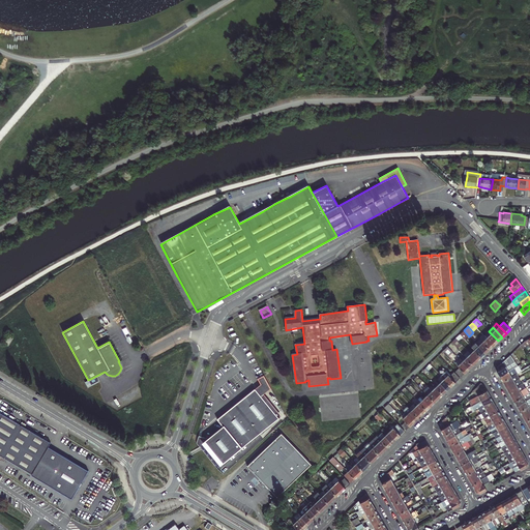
[(498,341),(490,332),(486,336),(487,337),(494,345),(498,341)]
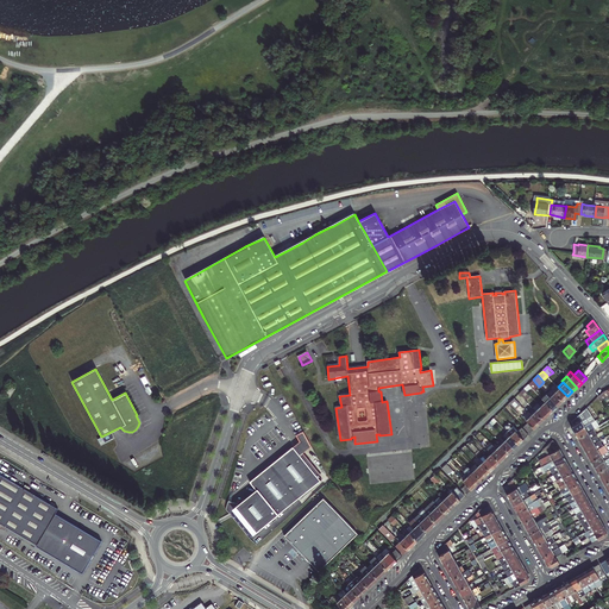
[(8,385),(4,393),(8,396),(13,389),(8,385)]
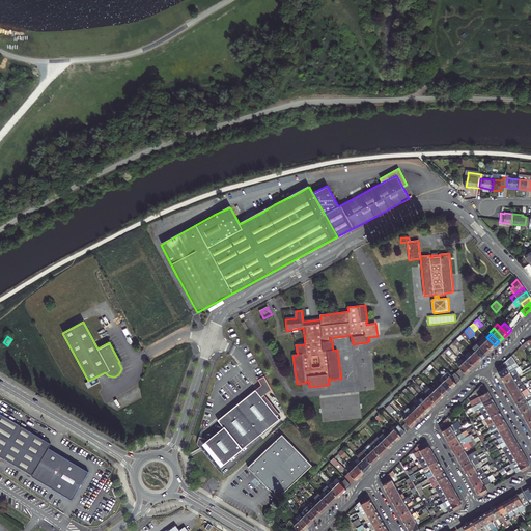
[(483,342),(491,350),(495,345),(487,338),(483,342)]
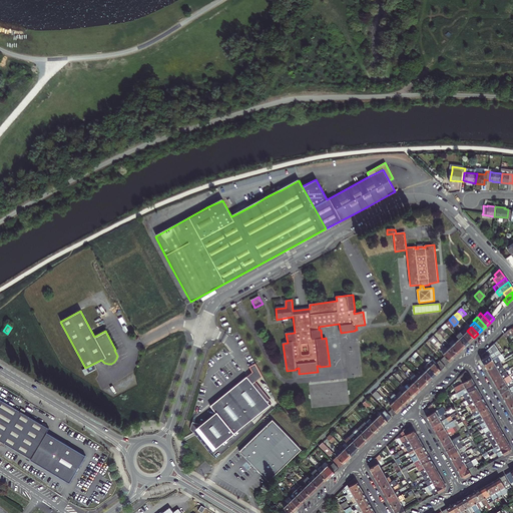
[(443,337),(447,333),(444,330),(441,328),(437,332),(443,337)]
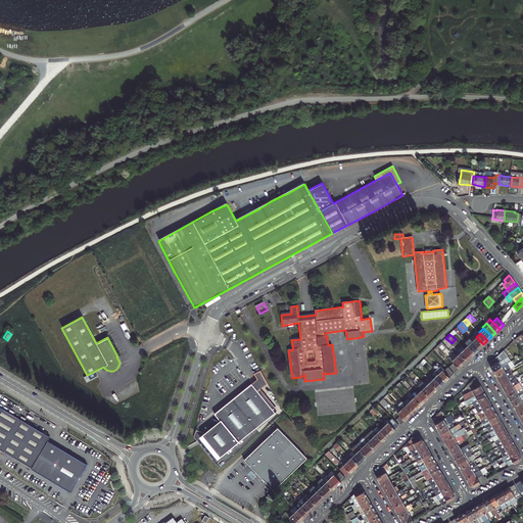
[(514,339),(516,343),(522,339),(522,336),(522,334),(517,337),(514,339)]
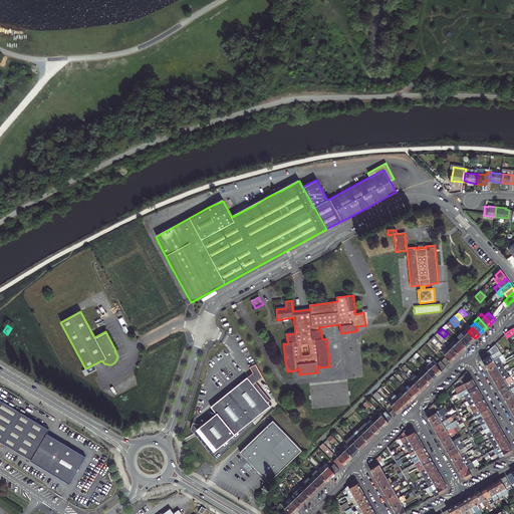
[(467,330),(463,334),(471,342),(475,338),(468,331),(467,330)]
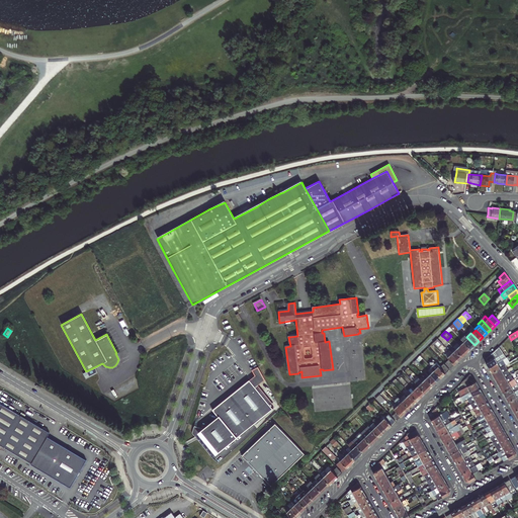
[(460,339),(463,342),(470,349),(475,345),(466,337),(464,335),(460,339)]
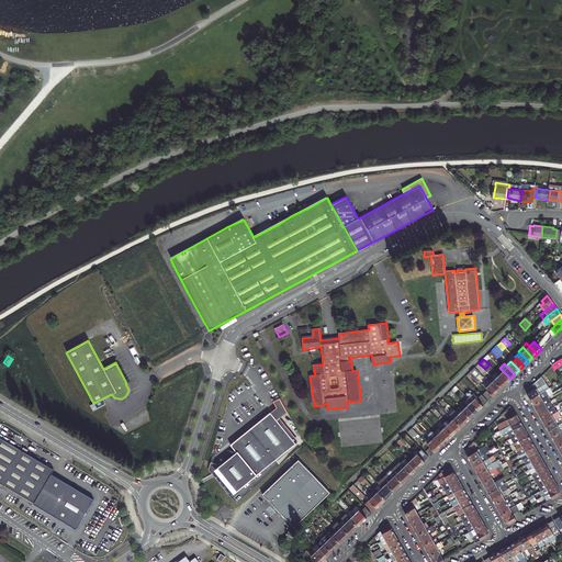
[(474,368),(470,372),(475,378),(481,373),(474,368)]
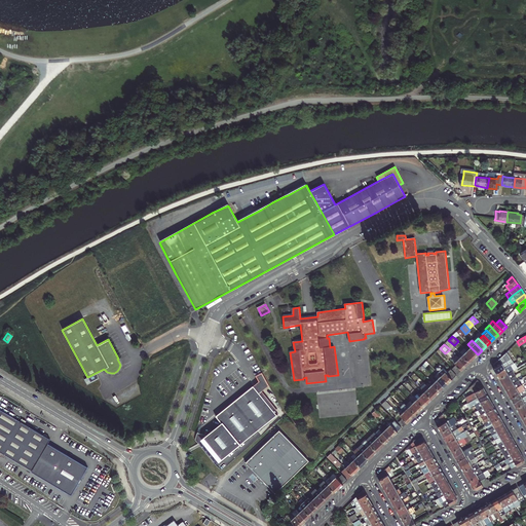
[(474,359),(478,354),(471,347),(466,351),(474,359)]
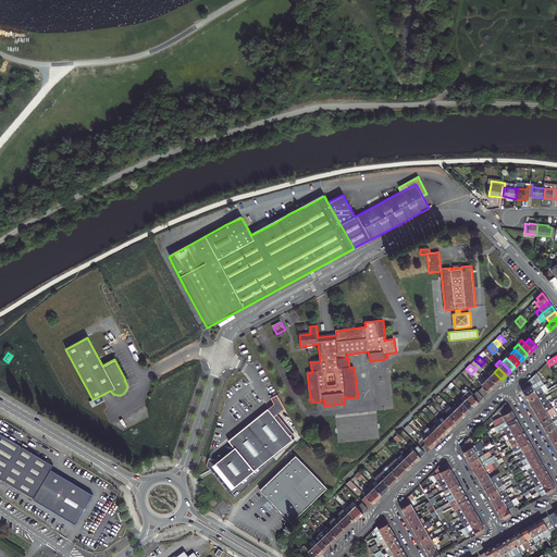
[(494,372),(490,375),(497,384),(502,380),(494,372)]
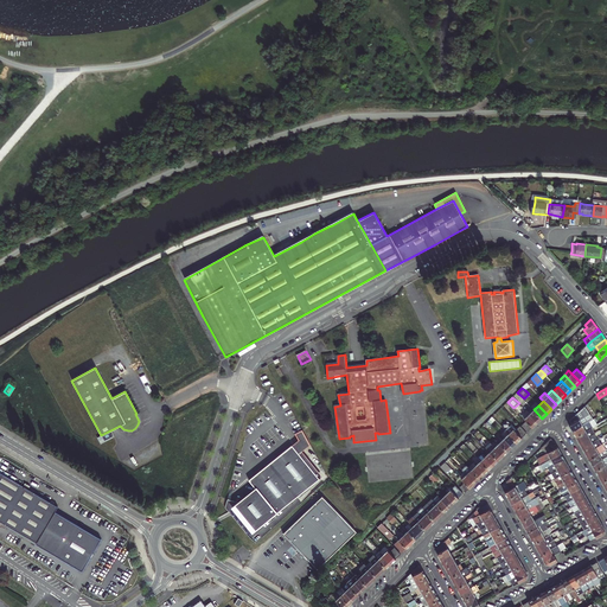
[(592,420),(585,406),(575,414),(579,420),(572,423),(569,426),(572,430),(588,422),(592,420)]
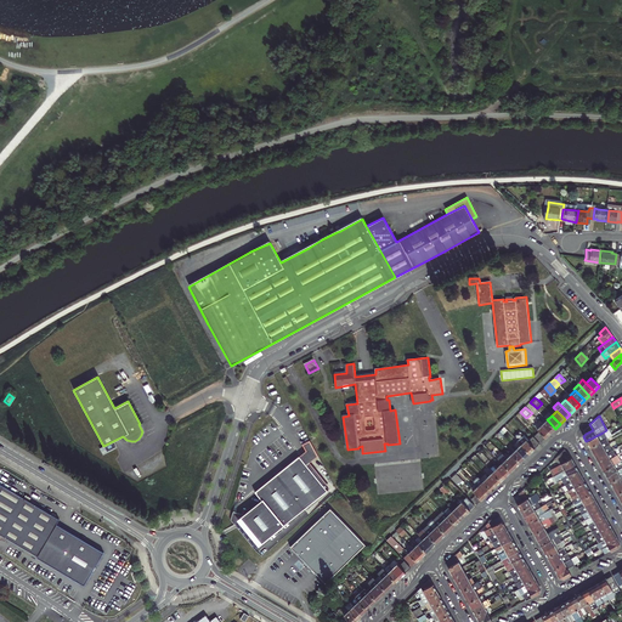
[(542,424),(550,433),(555,429),(547,419),(542,424)]
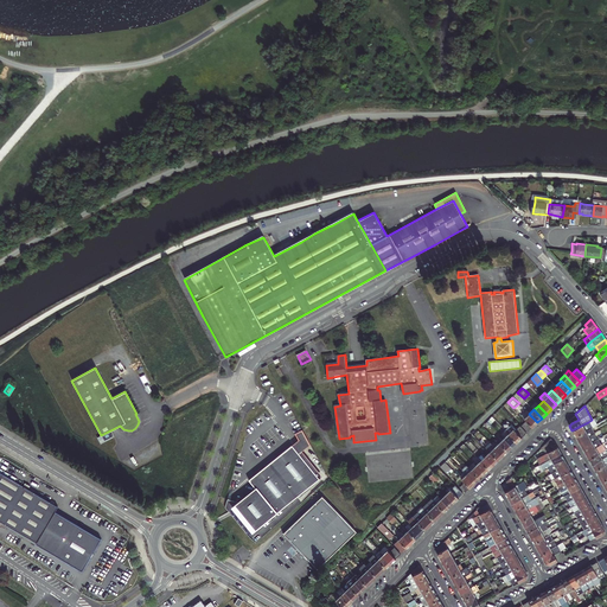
[(522,416),(526,421),(532,427),(537,422),(529,414),(528,411),(526,411),(522,416)]
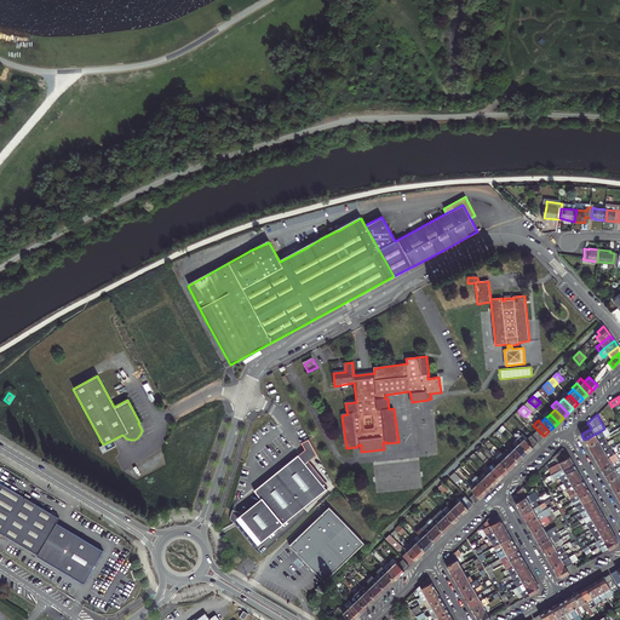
[(544,436),(538,430),(533,435),(539,441),(544,436)]
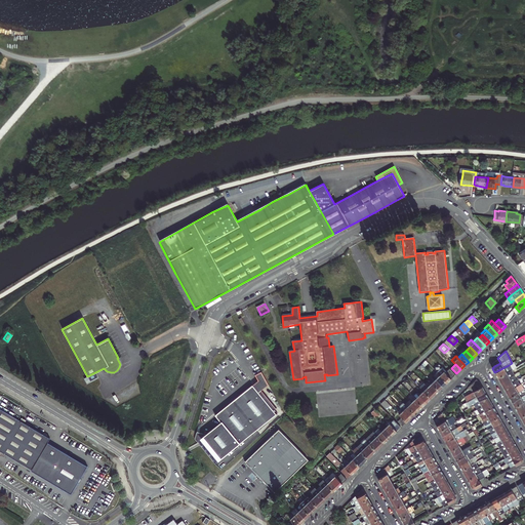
[(497,377),(507,372),(512,369),(509,365),(494,372),(497,377)]
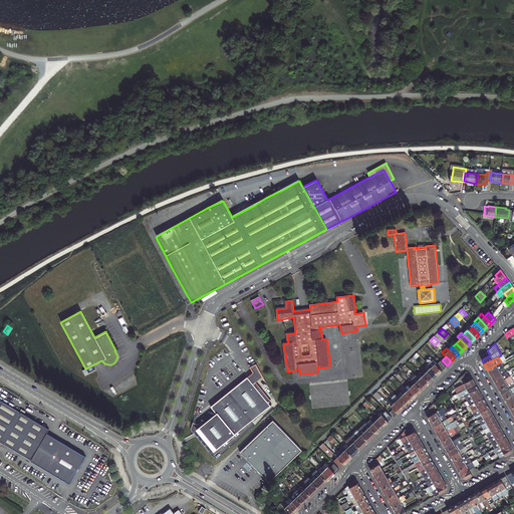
[(428,364),(431,367),(438,374),(442,370),(436,365),(432,360),(428,364)]
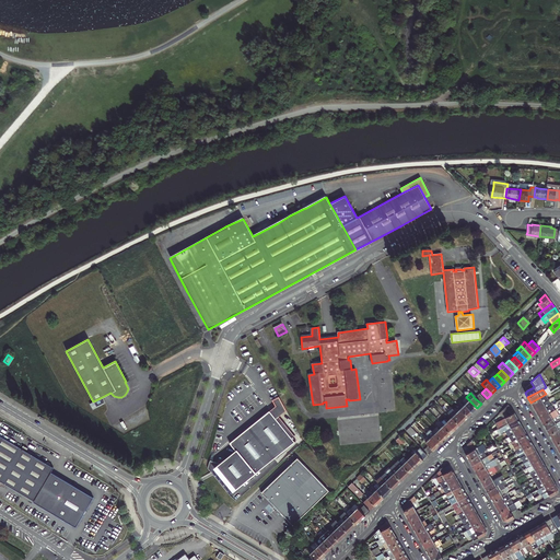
[(486,399),(480,394),(475,398),(481,404),(486,399)]
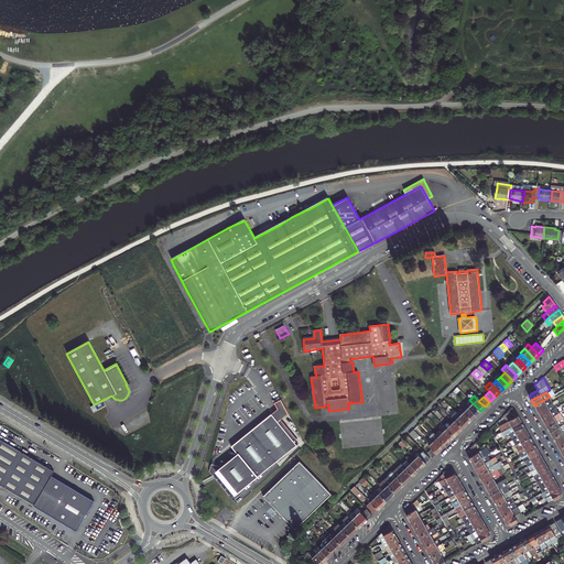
[(289,414),(281,399),(274,403),(278,410),(271,413),(296,445),(299,443),(281,419),(289,414)]
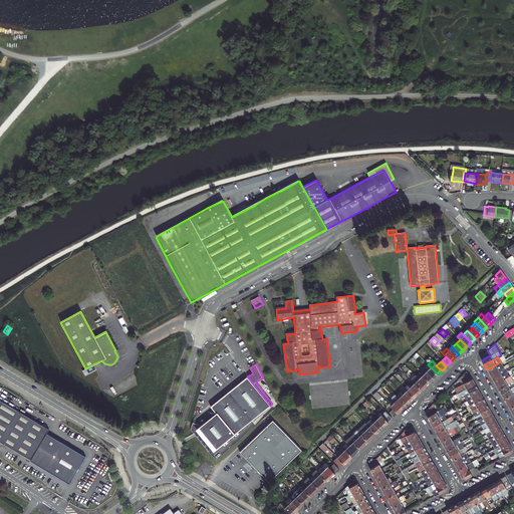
[(497,367),(496,364),(487,369),(490,374),(503,366),(504,366),(502,364),(497,367)]
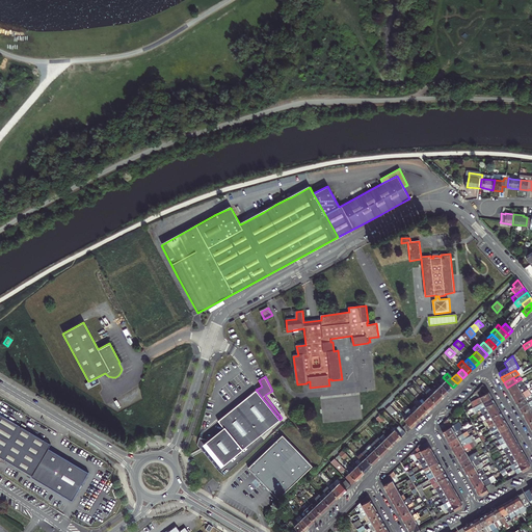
[(521,379),(507,388),(510,393),(519,388),(524,384),(521,379)]
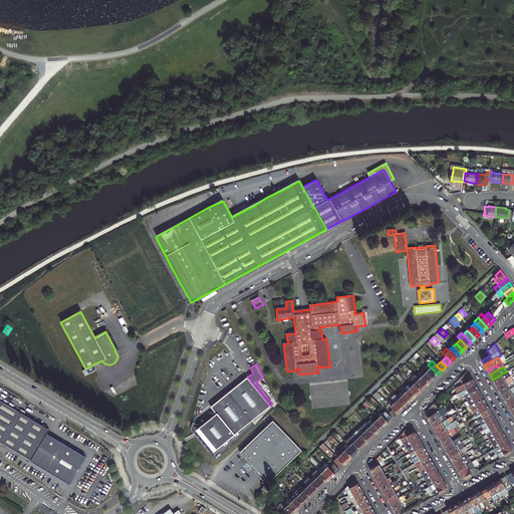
[(438,374),(431,367),(427,371),(434,378),(438,374)]
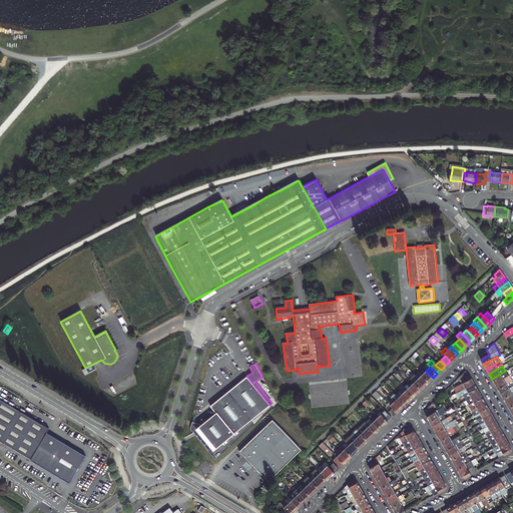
[(429,382),(433,378),(426,371),(422,375),(429,382)]
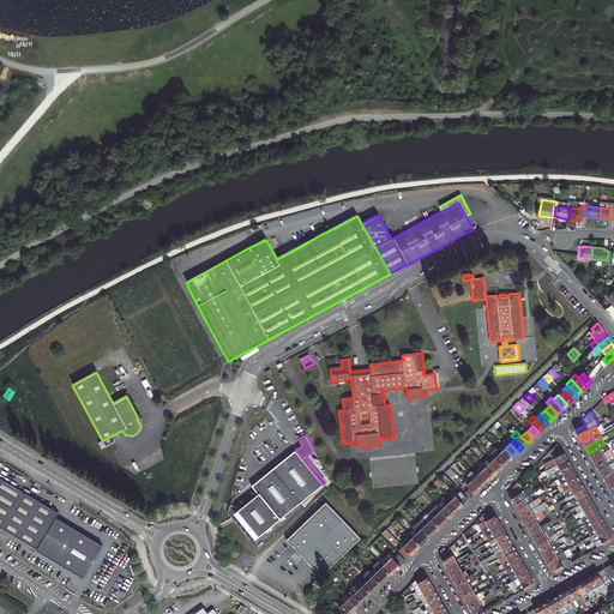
[(605,444),(599,447),(589,453),(591,458),(608,449),(605,444)]
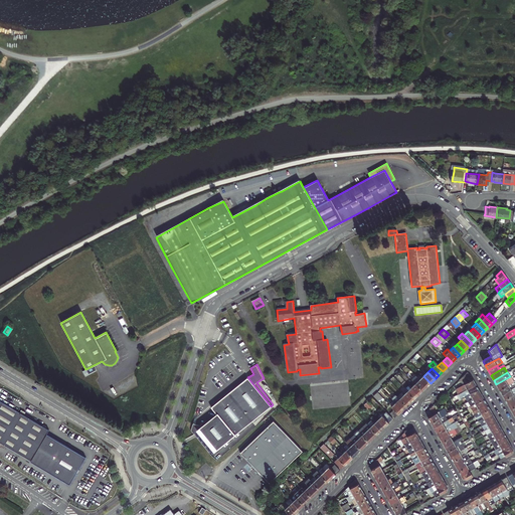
[(411,378),(415,383),(422,390),(426,386),(419,379),(415,375),(411,378)]
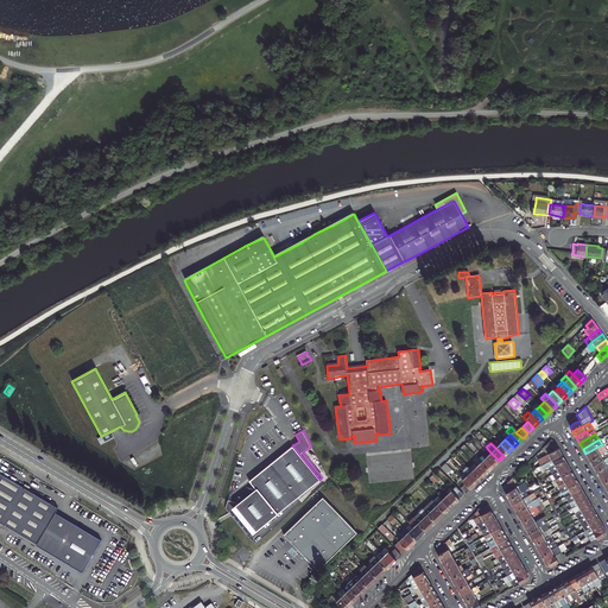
[(504,456),(508,453),(500,444),(495,448),(504,456)]
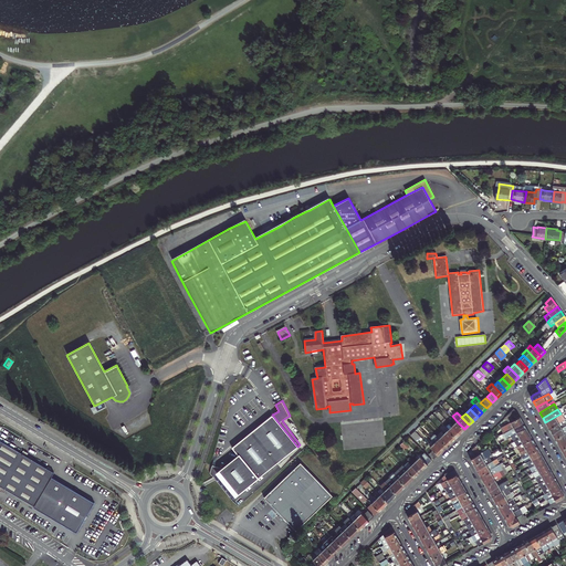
[(513,420),(511,416),(511,417),(509,413),(504,418),(509,422),(513,420)]
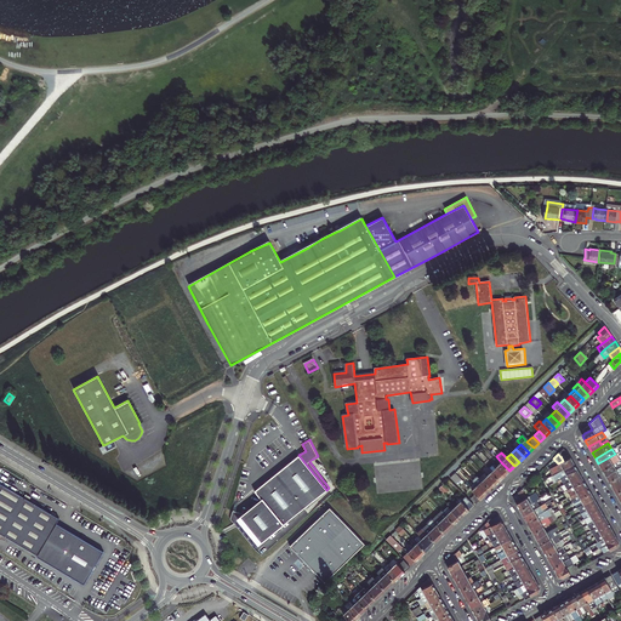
[(602,469),(613,463),(619,460),(615,454),(598,463),(602,469)]
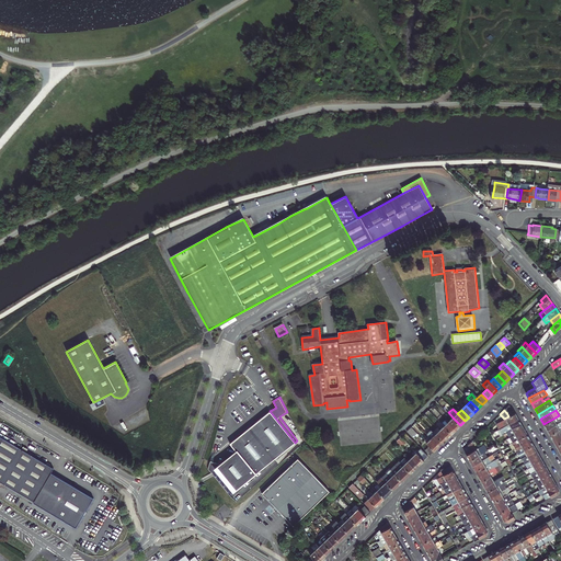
[(295,443),(270,411),(228,443),(235,450),(237,448),(255,472),(295,443)]
